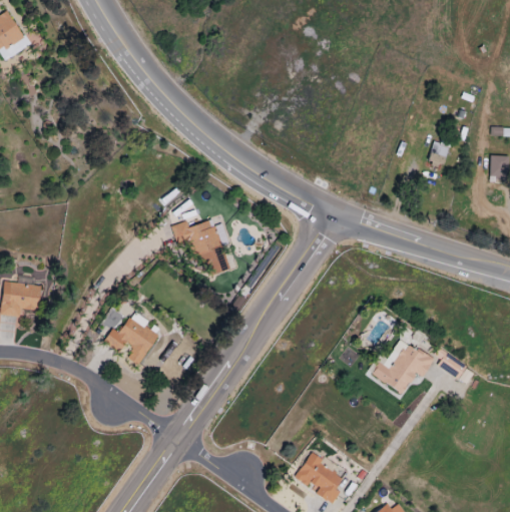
[(0,53),(4,60),(29,45),(9,10),(0,15),(0,53)]
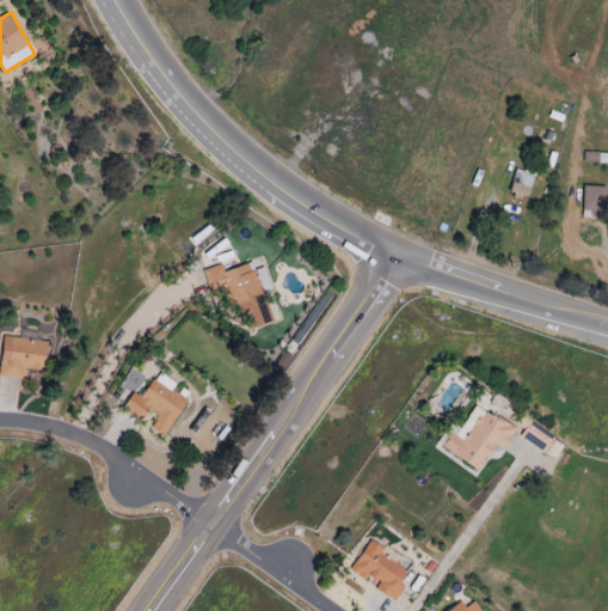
[(529,196),(536,175),(519,169),(510,190),(529,196)]
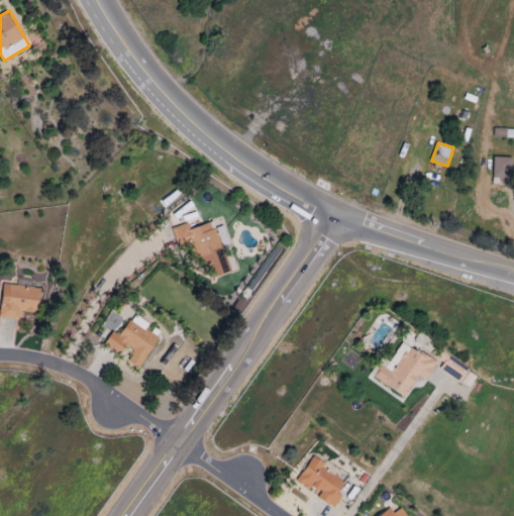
[(513,156),(495,156),(494,179),(513,180),(513,156)]
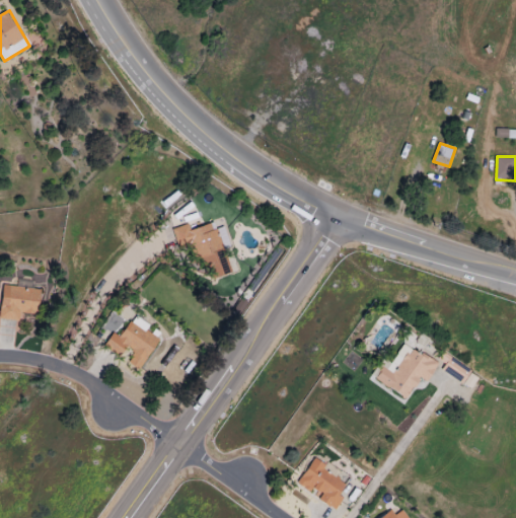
[(230,273),(215,222),(192,229),(190,223),(173,228),(180,249),(192,246),(196,261),(205,257),(212,279),(230,273)]
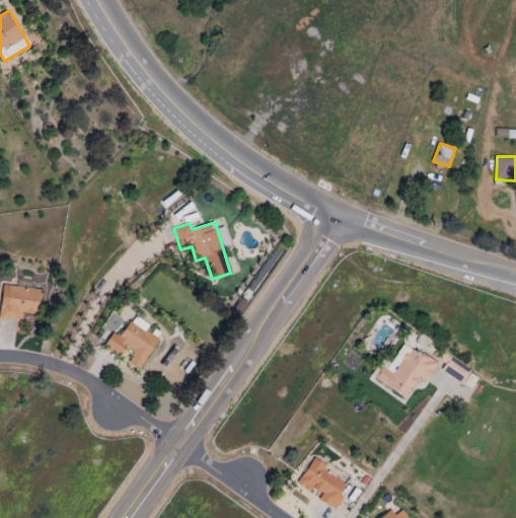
[(42,289),(5,284),(0,317),(20,320),(21,311),(39,314),(42,289)]
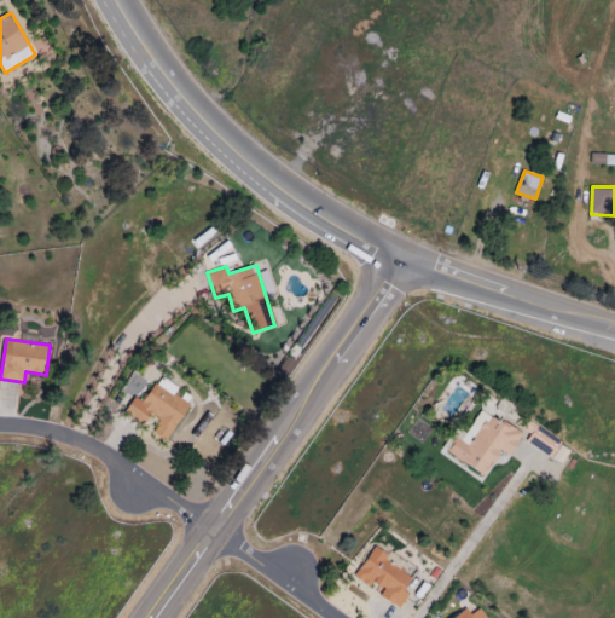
[(168,440),(191,404),(175,393),(180,387),(162,375),(144,402),(135,397),(126,411),(145,423),(152,413),(162,419),(154,431),(168,440)]
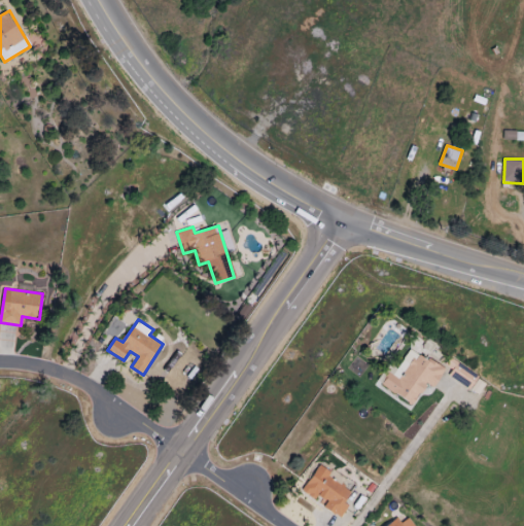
[(382,386),(416,404),(427,382),(437,386),(446,367),(411,348),(396,375),(390,372),(382,386)]
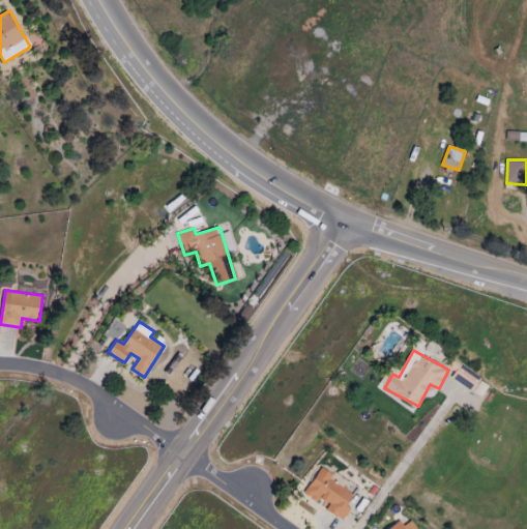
[(344,521),(352,507),(347,504),(355,493),(320,469),(304,493),(318,502),(321,498),(330,504),(327,509),(344,521)]
